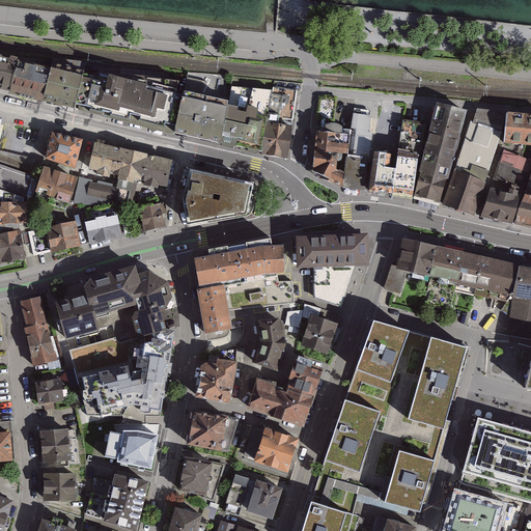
[(0,91),(9,93),(17,62),(0,58),(0,91)]
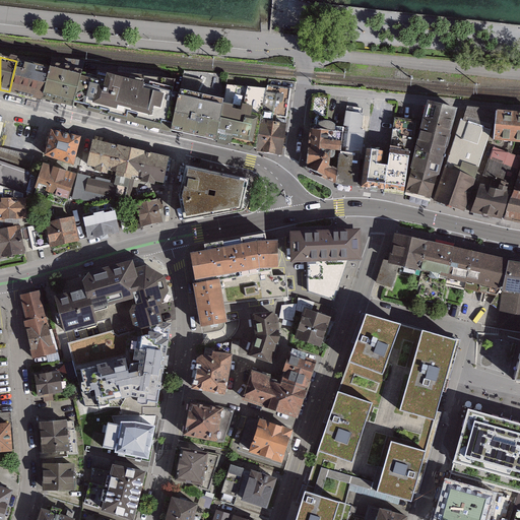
[(43,100),(73,107),(81,73),(84,61),(53,58),(51,71),(43,100)]
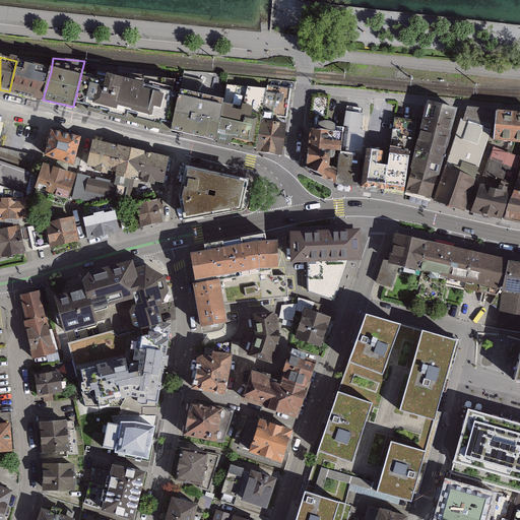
[(9,91),(43,100),(51,71),(16,61),(9,91)]
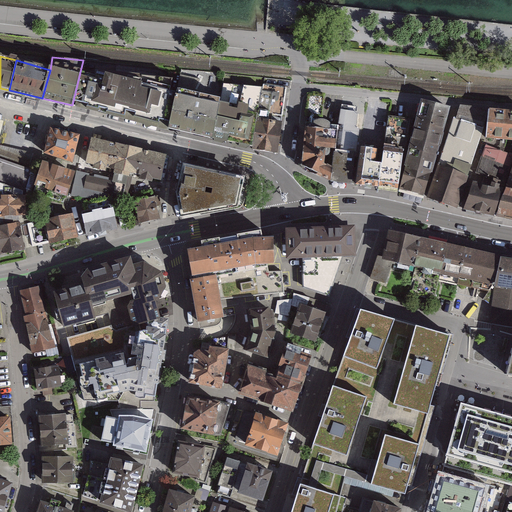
[(72,105),(118,117),(129,75),(96,71),(95,75),(80,72),(72,105)]
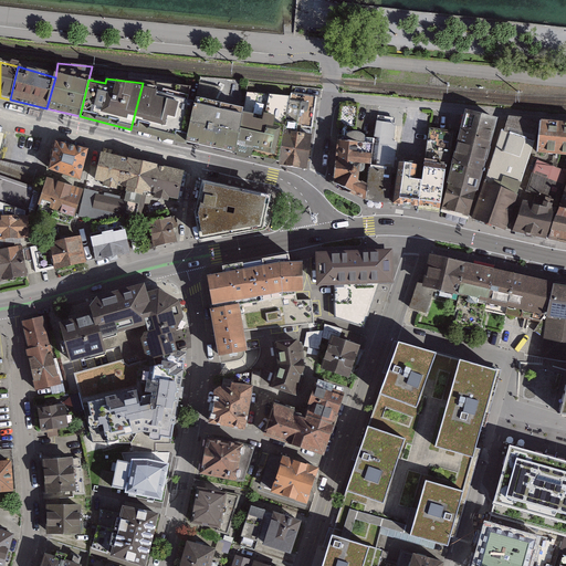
[(186,143),(236,154),(247,93),(249,83),(200,79),(195,103),(186,143)]
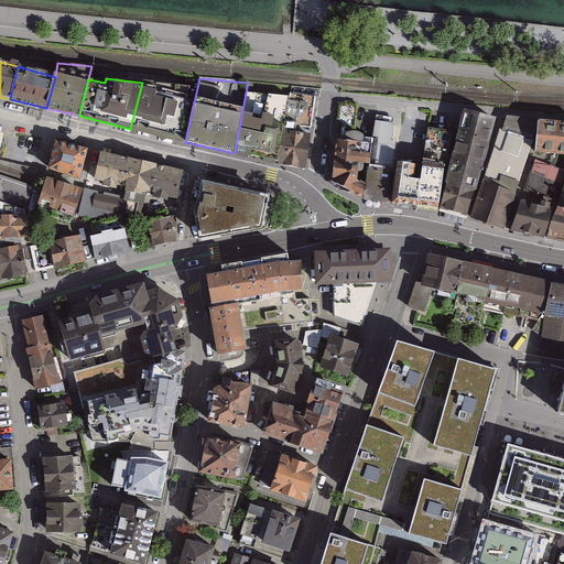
[(130,129),(185,142),(194,102),(187,100),(190,87),(142,83),(130,129)]
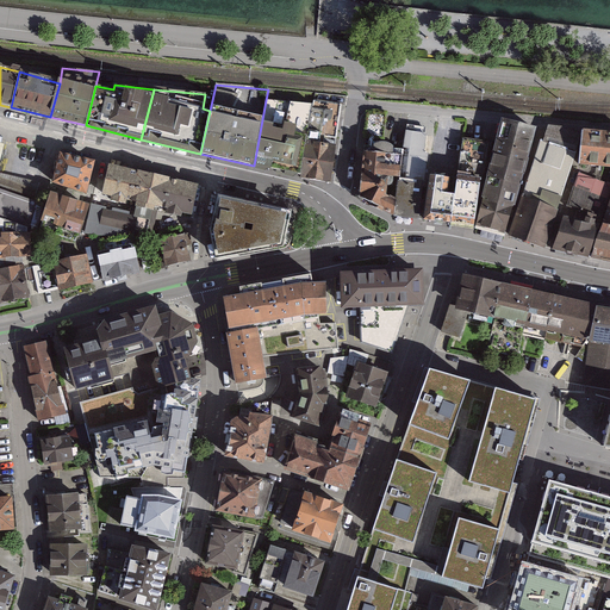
[(305,142),(312,104),(266,100),(254,166),(278,170),(277,173),(300,178),(305,142)]
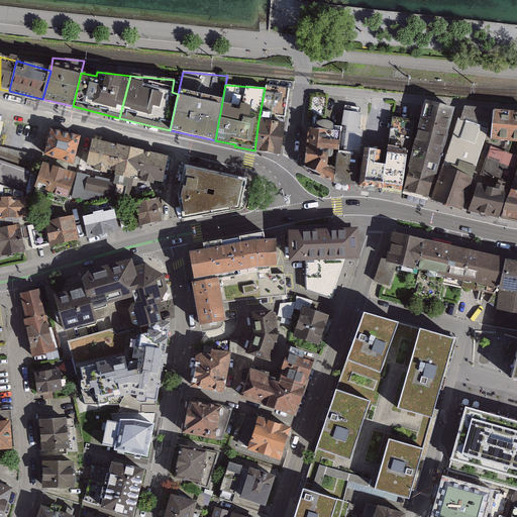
[(254,150),(267,151),(272,120),(277,88),(267,86),(265,88),(259,120),(254,150)]
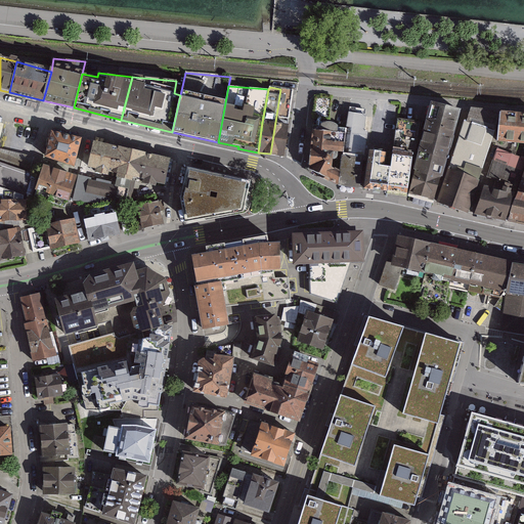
[(280,89),(275,122),(288,124),(293,90),(280,89)]
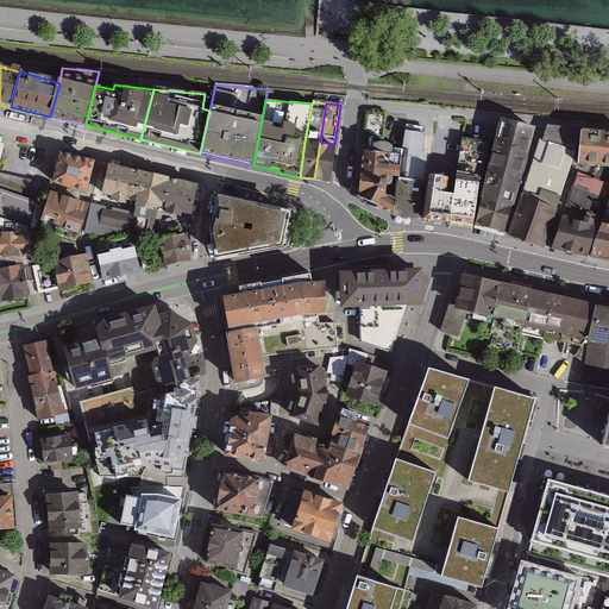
[(371,111),(368,113),(365,136),(383,138),(384,113),(371,111)]
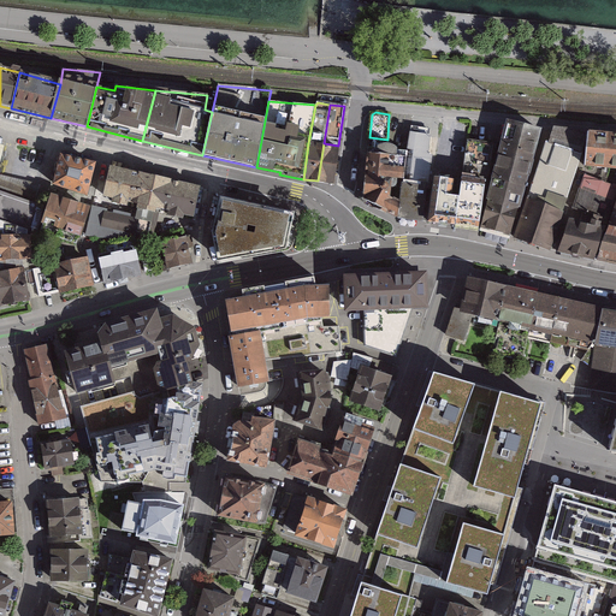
[(481,227),(509,237),(539,129),(509,122),(481,227)]
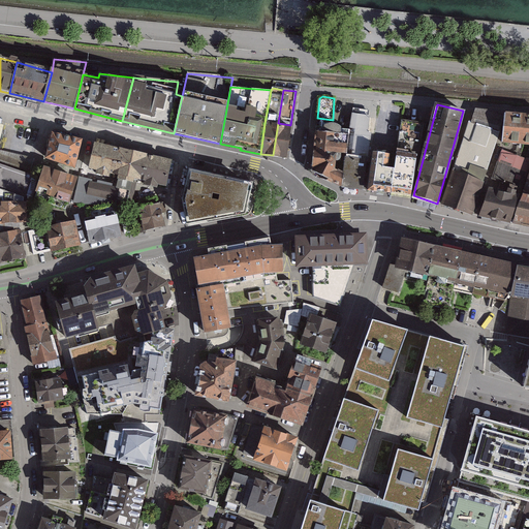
[(352,109),(349,130),(366,132),(369,112),(352,109)]
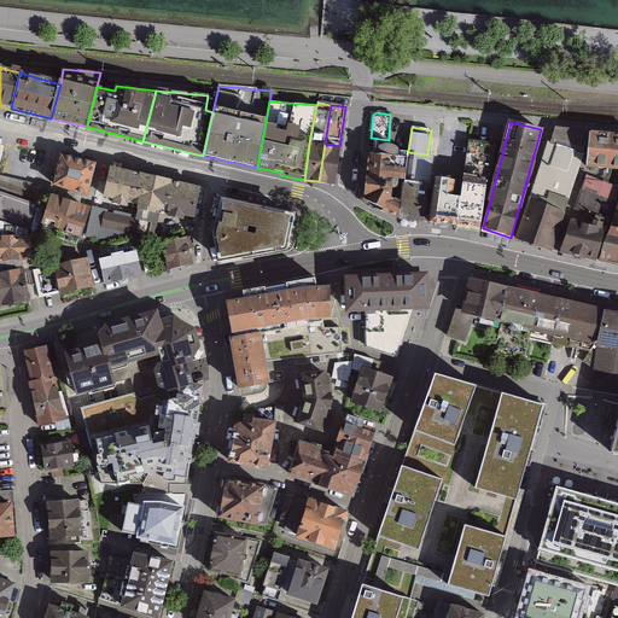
[(517,239),(549,251),(590,133),(553,129),(517,239)]
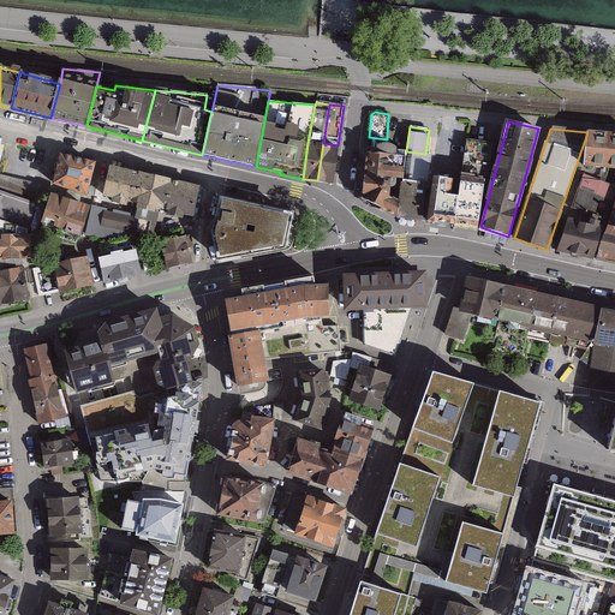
[(584,166),(614,168),(614,135),(590,133),(586,150),(584,166)]
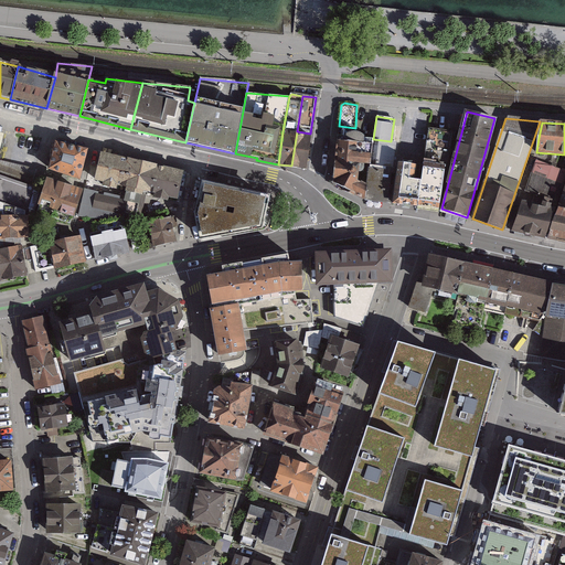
[(417,206),(438,210),(444,168),(448,158),(452,134),(430,129),(424,166),(417,206)]
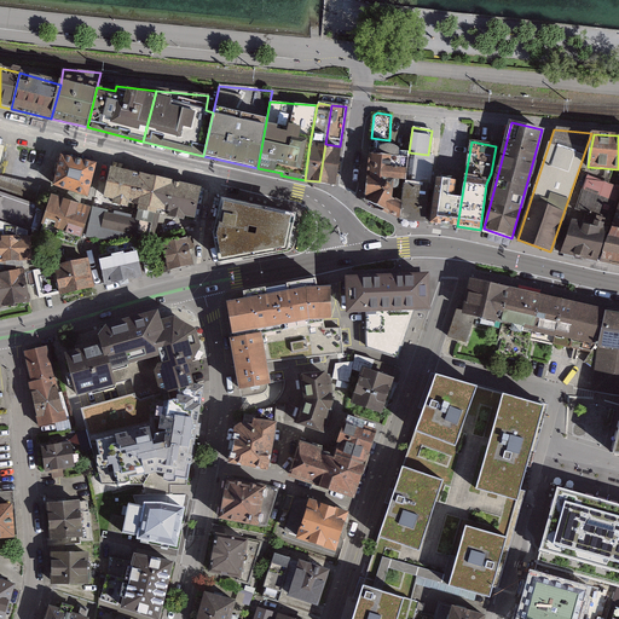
[(319,181),(335,185),(340,146),(325,144),(319,181)]
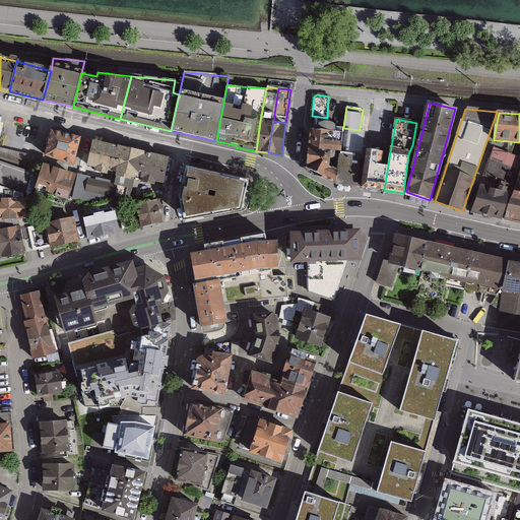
[(306,169),(335,183),(343,128),(333,127),(331,125),(329,124),(325,124),(322,124),(321,125),(311,124),(306,169)]
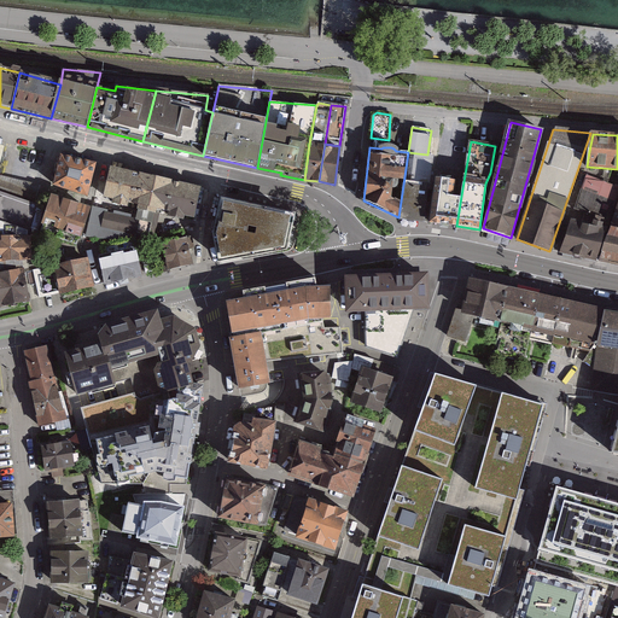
[(398,217),(423,221),(432,156),(427,155),(408,152),(398,217)]
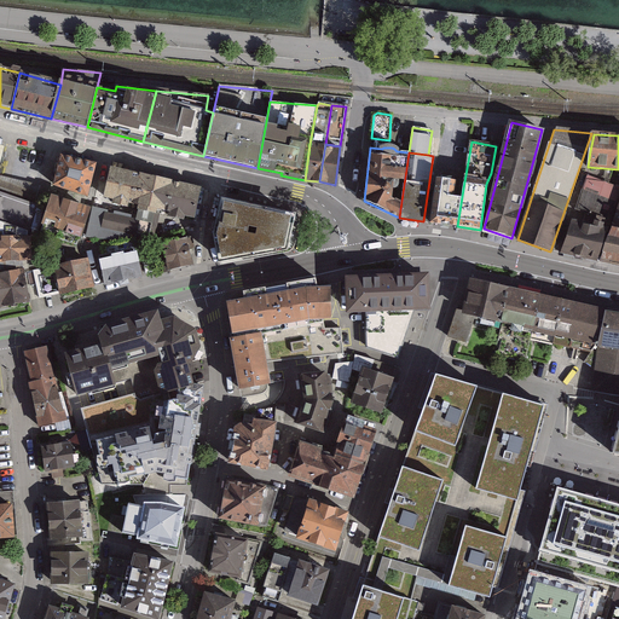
[(104,168),(58,158),(52,186),(97,200),(104,168)]
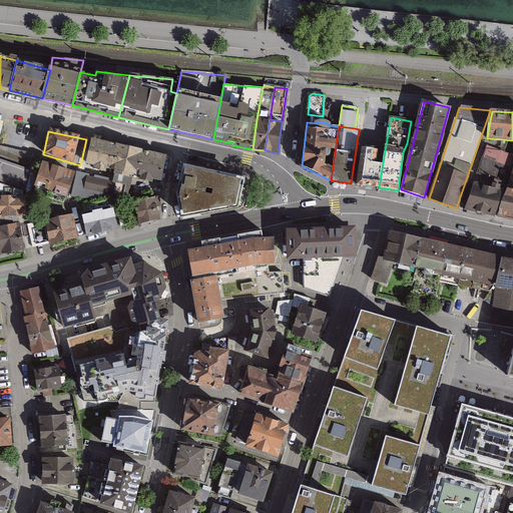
[(121,147),(91,140),(87,157),(92,158),(91,163),(111,167),(112,164),(117,165),(121,147)]
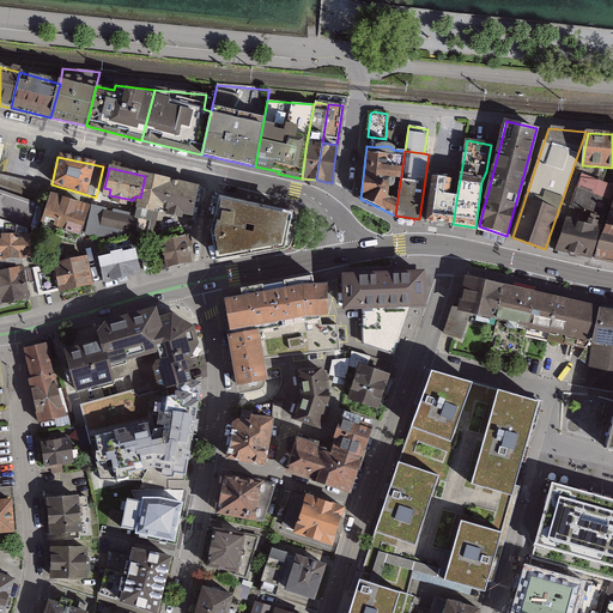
[(186,184),(145,176),(140,198),(150,200),(146,217),(169,223),(173,205),(180,206),(186,184)]
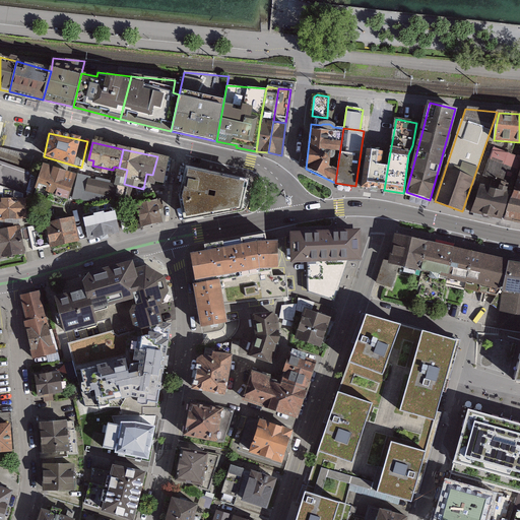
[(483,176),(512,185),(519,164),(519,157),(494,149),(483,176)]
